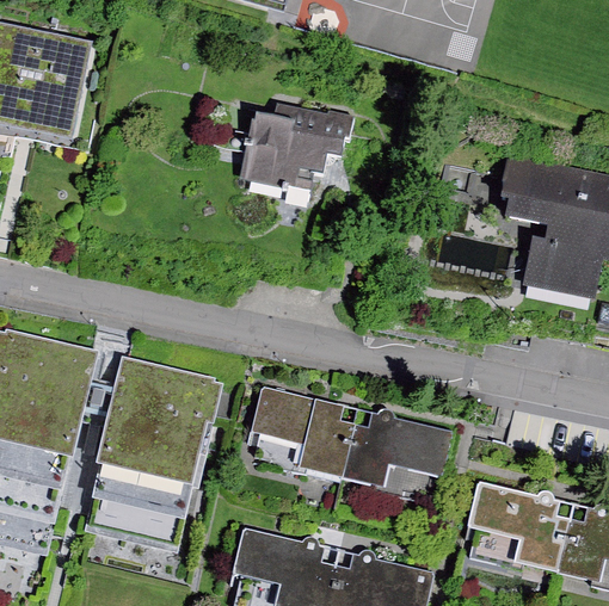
[(91,39),(0,20),(0,204),(17,123),(72,134),(91,39)]
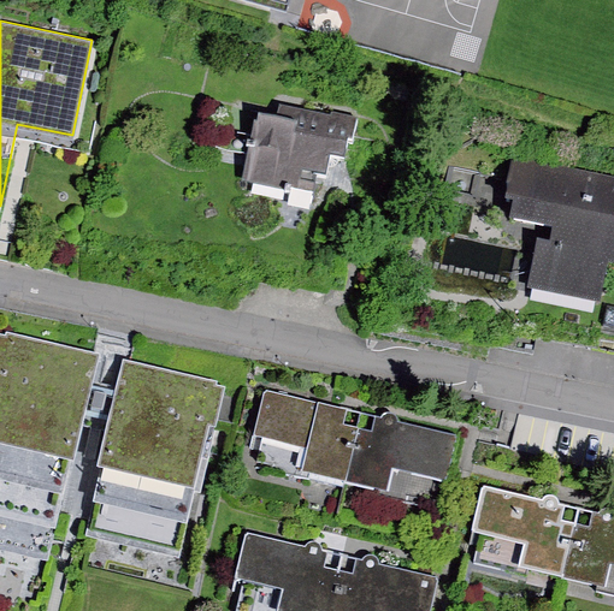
[(283,120),(265,118),(254,184),(305,196),(313,173),(335,177),(337,159),(355,161),(364,119),(332,113),(330,122),(284,112),(283,120)]
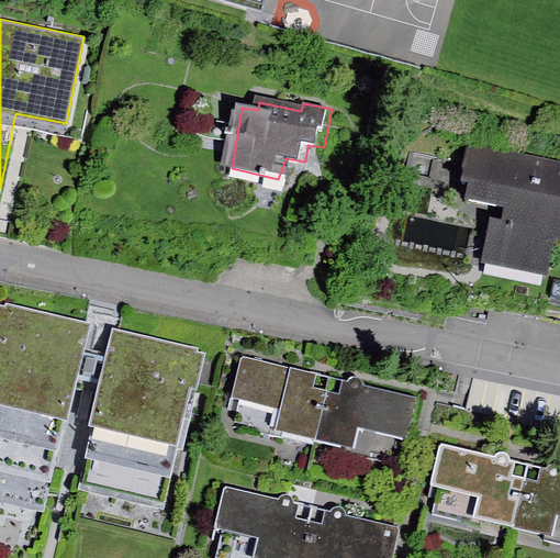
[(559,164),(468,145),(461,182),(470,183),(467,199),(503,207),(501,219),(488,215),(478,264),(545,277),(552,237),(559,240),(559,238),(559,164)]
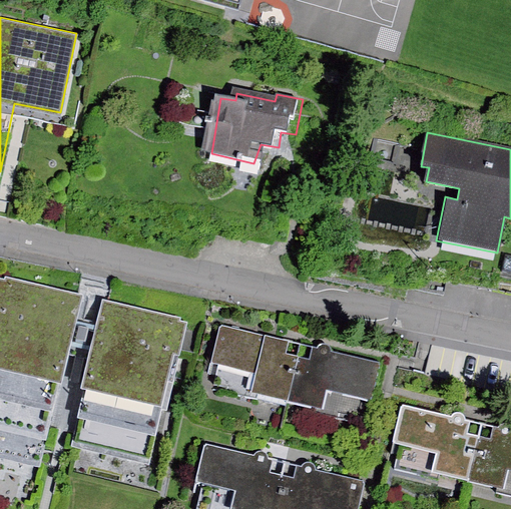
[(81,294),(0,274),(0,455),(38,465),(57,385),(60,386),(81,294)]
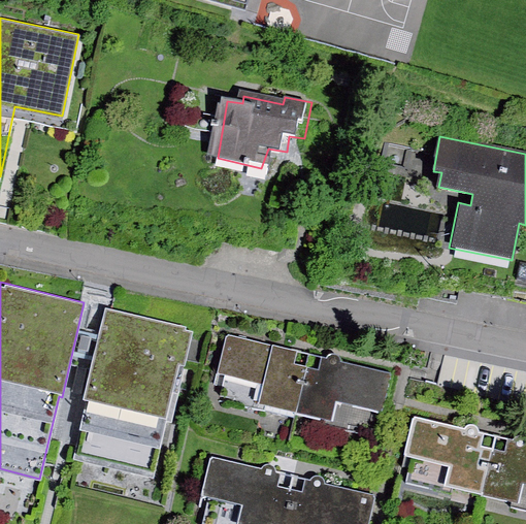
[(192,328),(103,307),(81,400),(87,401),(73,458),(152,476),(165,420),(170,421),(192,328)]
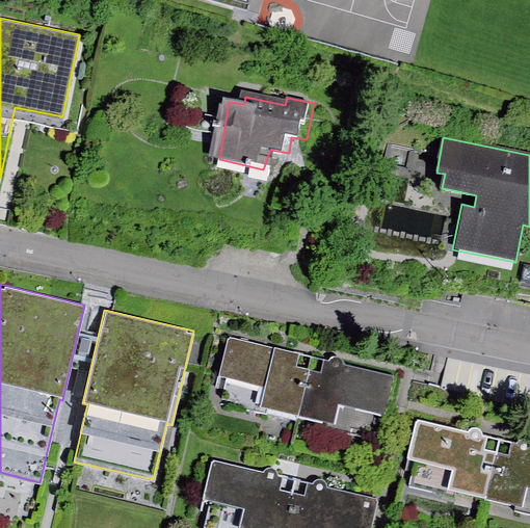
[(311,355),(228,337),(218,375),(265,387),(261,408),(296,417),(311,355)]
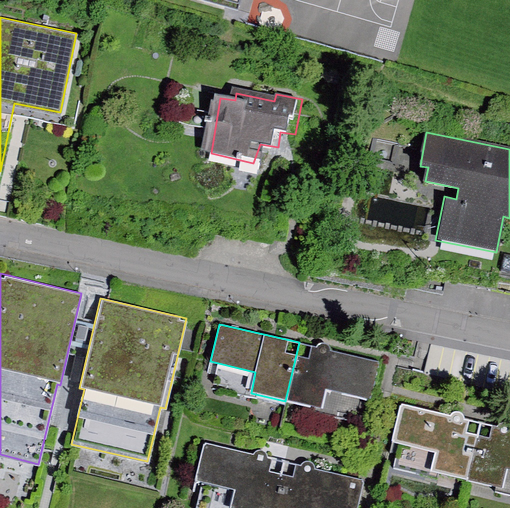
[(314,346),(299,342),(285,401),(321,409),(325,391),(369,401),(378,361),(330,349),(327,344),(324,342),(321,342),(317,343),(314,346)]
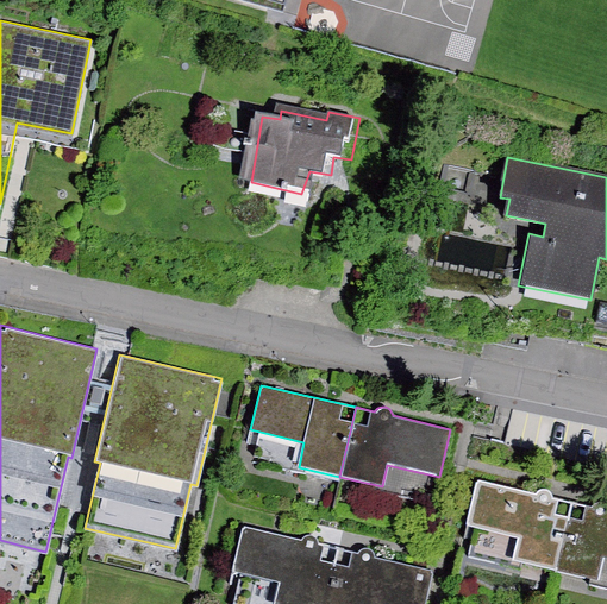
[(532,491),(475,478),(465,523),(519,535),(513,560),(555,570),(570,501),(551,496),(549,491),(546,488),(542,486),(532,491)]
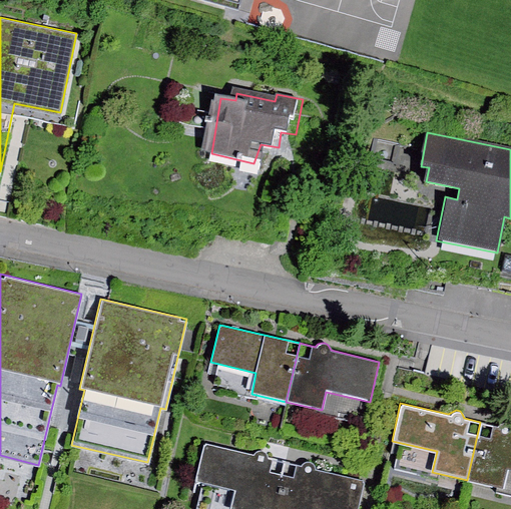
[(496,425),(480,422),(467,480),(503,488),(507,470),(510,471),(510,428),(509,424),(506,421),(502,421),(499,423),(496,425)]
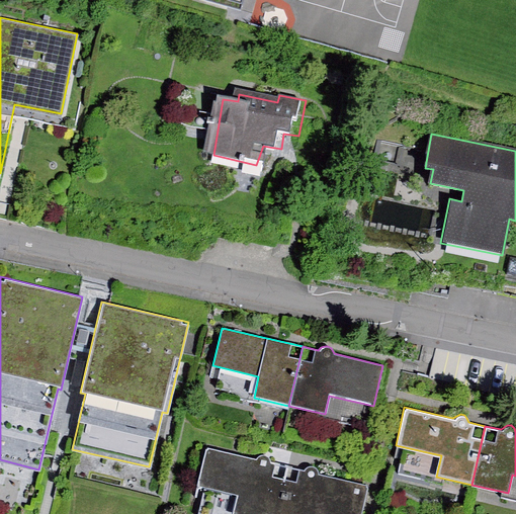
[(255,456),(206,445),(197,485),(238,494),(233,513),(275,513),(287,464),(271,461),(269,457),(267,454),(263,452),(255,456)]
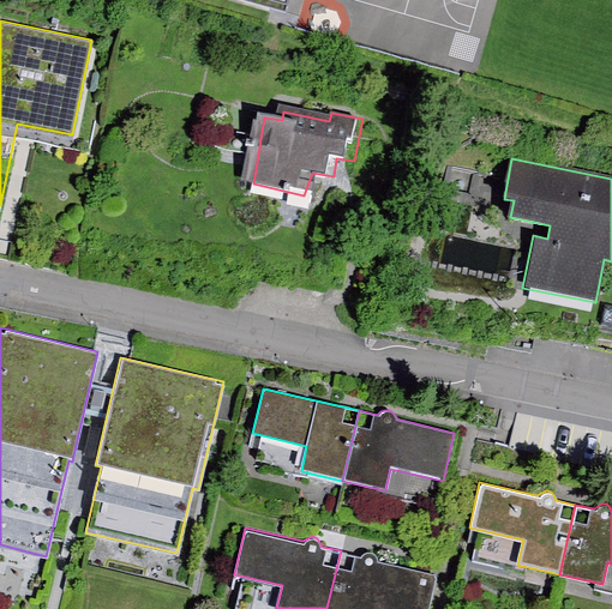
[(360,555),(341,550),(327,608),(427,608),(437,573),(378,560),(376,553),(372,550),(367,550),(364,552),(360,555)]
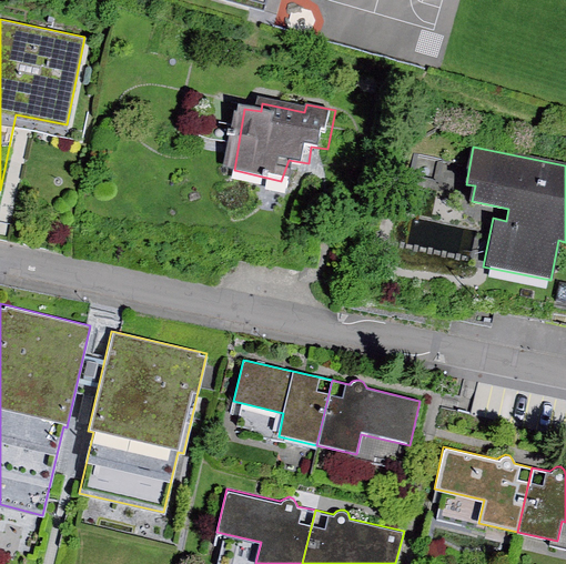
[(0,537),(20,541),(22,516),(0,513),(0,537)]
